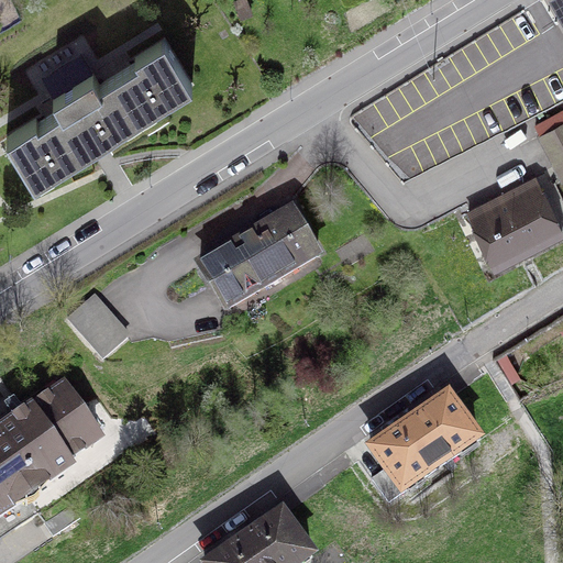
[(562,0),(547,0),(544,1),(562,31),(562,0)]
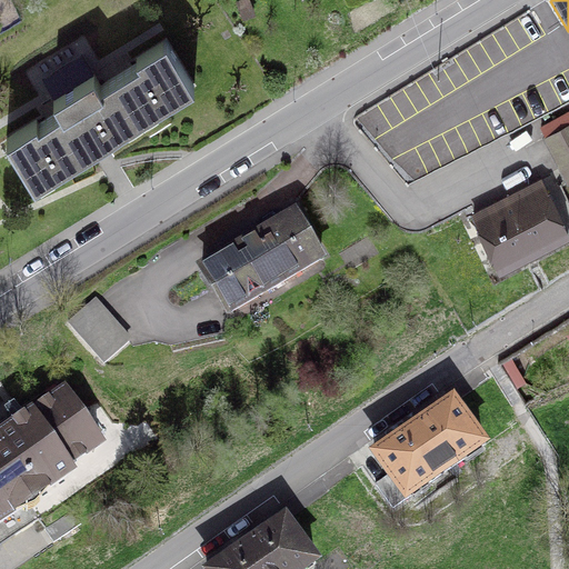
[(36,120),(7,137),(32,178),(87,145),(82,137),(97,128),(103,140),(193,86),(166,39),(137,58),(139,61),(100,85),(93,75),(53,99),(61,109),(38,123),(36,120)]
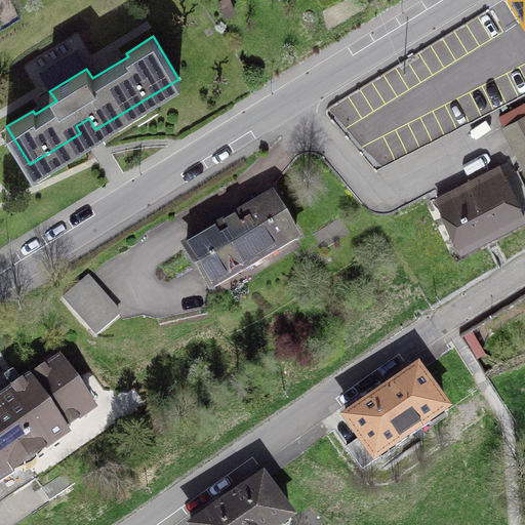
[(524,115),(503,126),(518,154),(524,149),(524,115)]
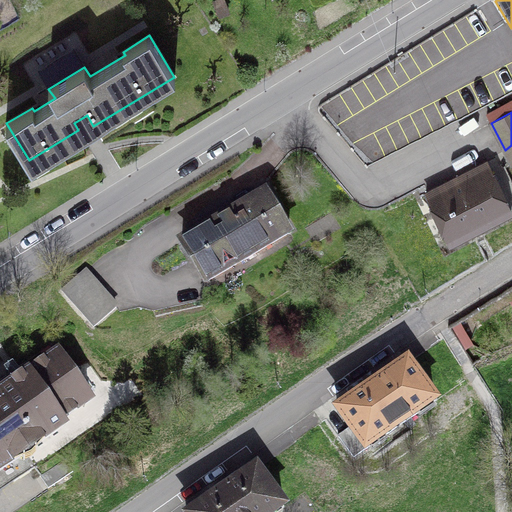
[(450,242),(511,210),(487,162),(425,192),(450,242)]
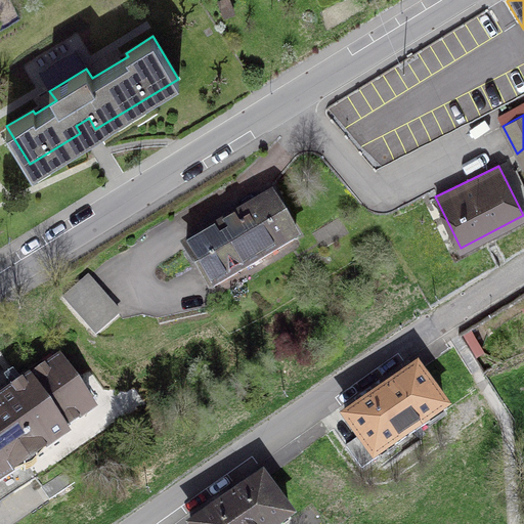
[(210,289),(295,239),(270,198),(185,248),(210,289)]
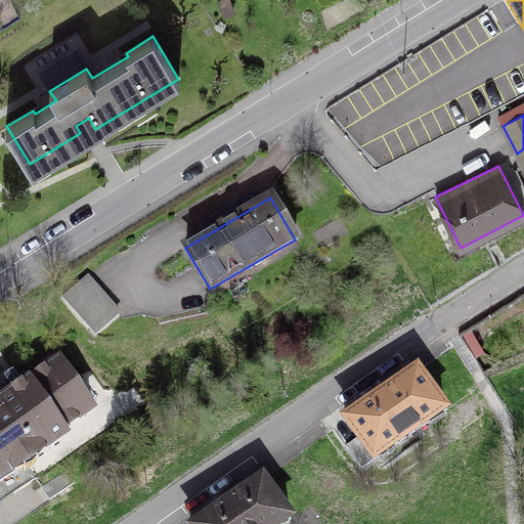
[(88,273),(61,297),(95,335),(122,312),(88,273)]
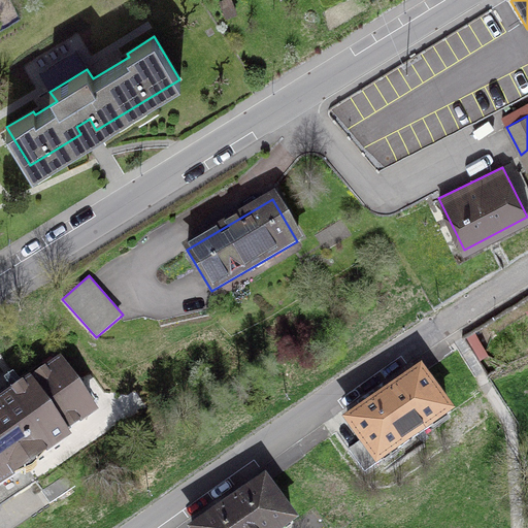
[(0,485),(4,482),(14,497),(36,482),(26,467),(66,438),(63,433),(93,413),(61,365),(0,406),(0,485)]
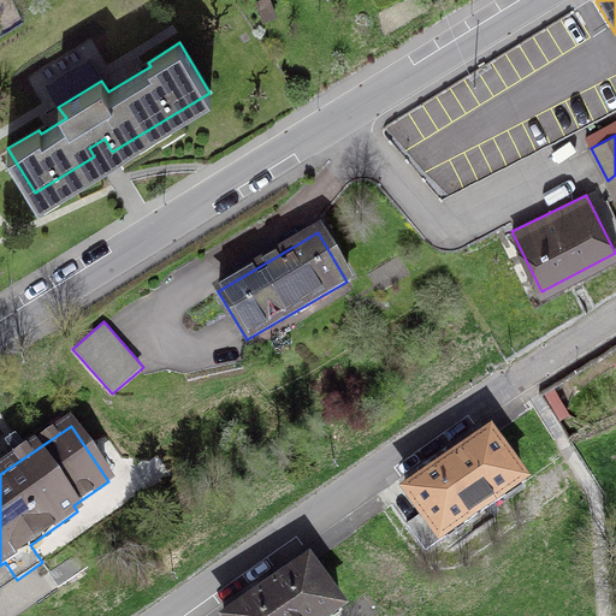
[(425,551),(523,483),(490,436),(407,495),(421,515),(407,525),(425,551)]
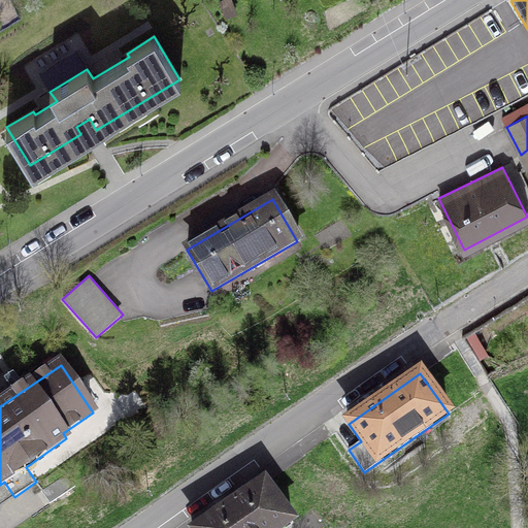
[(65,473),(40,492),(50,504),(74,486),(65,473)]
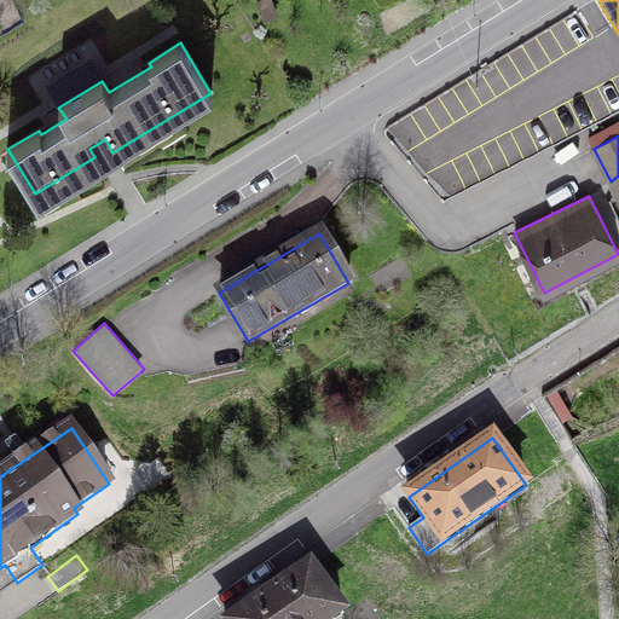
[(334,618),(342,613),(310,566),(232,618),(334,618)]
